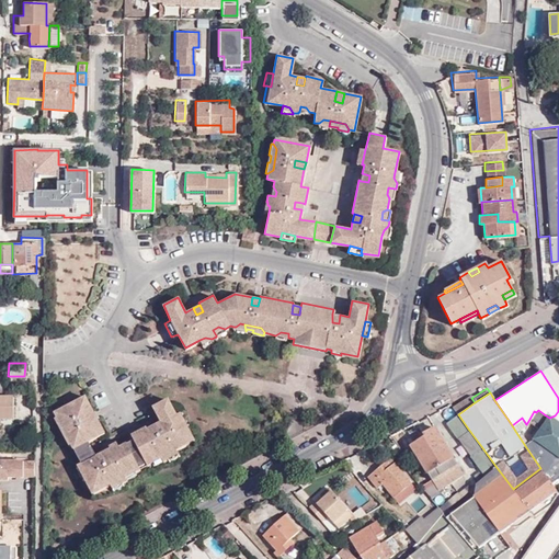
[(469,394),(452,406),(458,414),(475,402),(471,398),(469,394)]
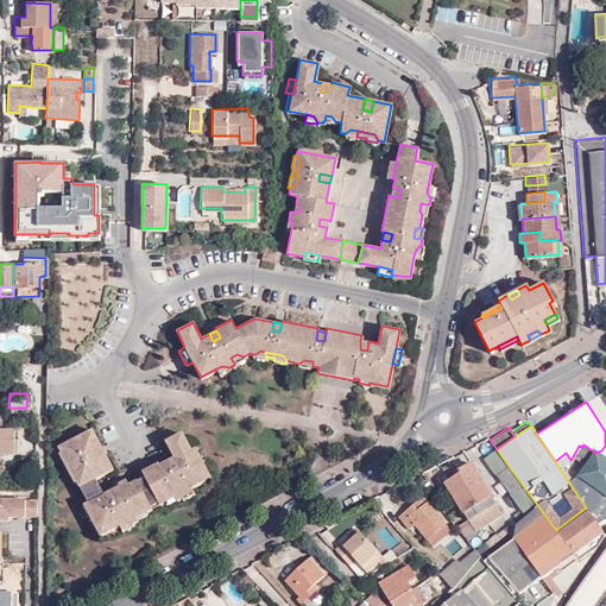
[(0,453),(12,453),(13,429),(0,428),(0,453)]
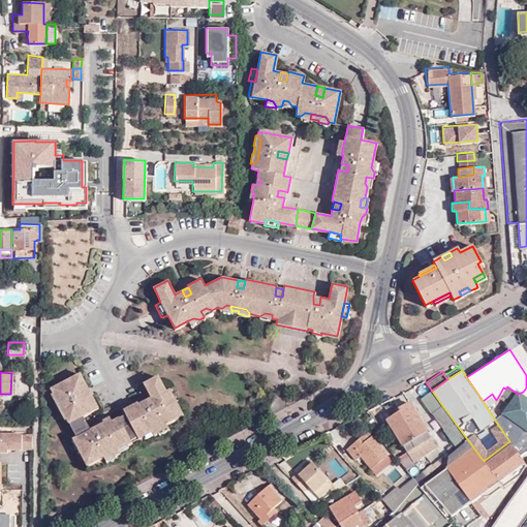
[(66,419),(76,438),(83,450),(80,452),(87,465),(103,456),(109,454),(115,455),(120,453),(119,451),(116,446),(121,443),(126,444),(131,441),(130,440),(136,436),(138,438),(143,435),(144,431),(150,428),(152,433),(153,434),(158,432),(159,426),(164,424),(181,414),(175,400),(172,402),(165,391),(158,375),(144,383),(151,397),(144,401),(148,407),(142,410),(138,404),(137,402),(123,410),(125,414),(112,422),(110,416),(102,421),(103,423),(106,429),(99,433),(96,427),(90,430),(83,415),(97,408),(90,394),(82,398),(79,391),(87,388),(80,372),(51,389),(53,393),(54,394),(59,396),(67,411),(66,419)]
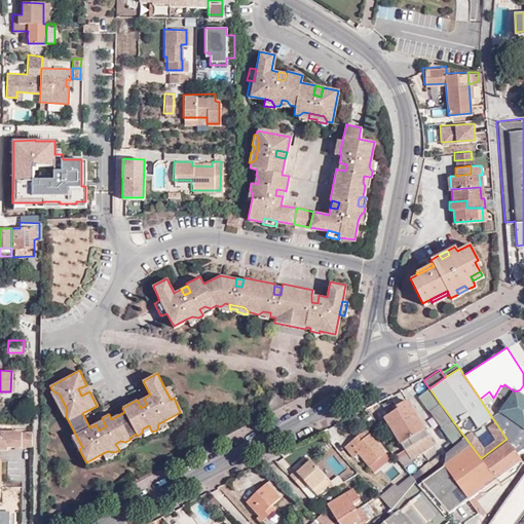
[(500,385),(495,395),(504,401),(512,389),(504,384),(502,386),(500,385)]
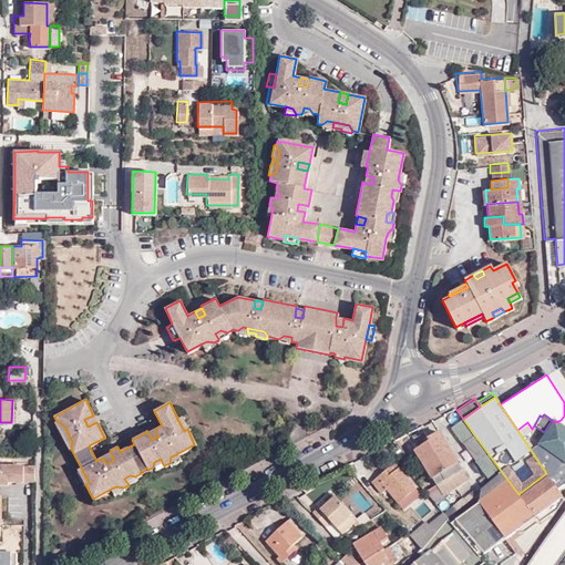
[(96,422),(93,415),(84,419),(88,427),(96,422)]
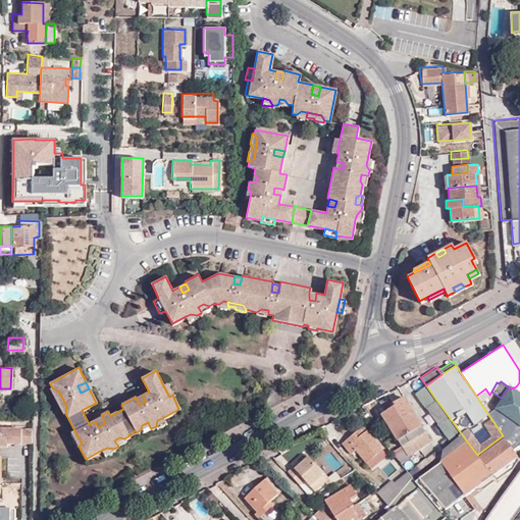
[(169,397),(172,395),(174,395),(169,382),(163,385),(169,397)]
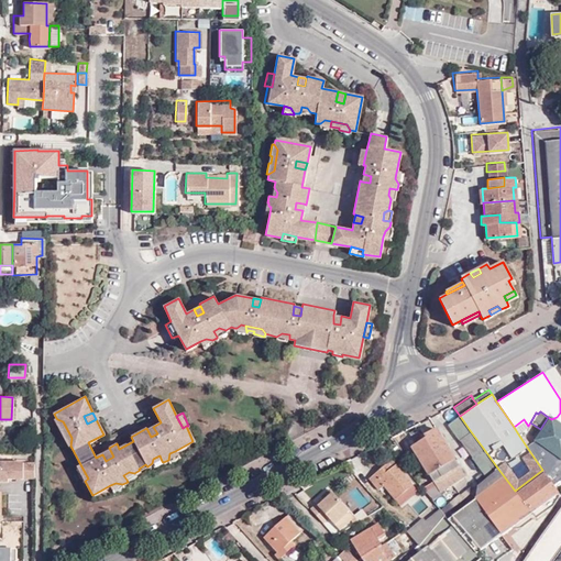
[(470,430),(460,416),(448,424),(459,439),(460,438),(470,430)]
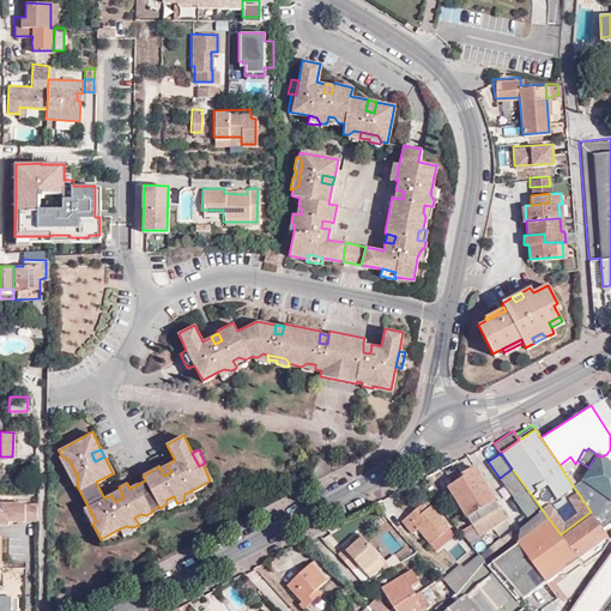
[(597,454),(588,467),(580,479),(591,487),(609,498),(610,500),(610,498),(610,464),(600,457),(597,454)]
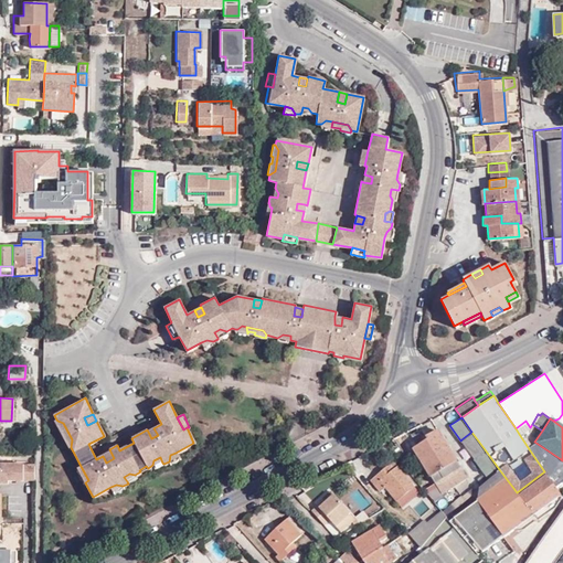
[(68,448),(71,447),(72,439),(63,423),(57,421),(56,420),(54,421),(60,432),(62,429),(65,437),(63,438),(68,448)]
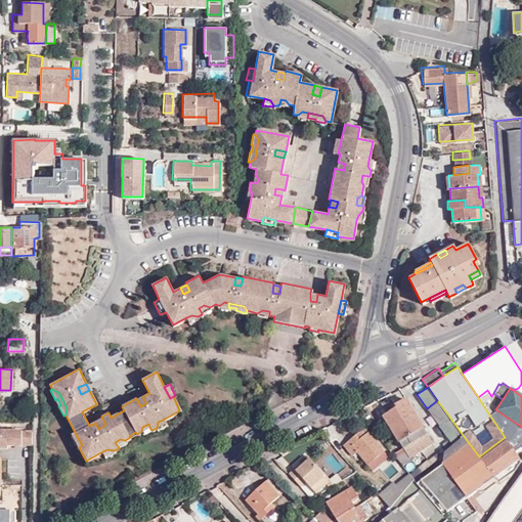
[(478,397),(481,402),(491,396),(487,390),(478,397)]
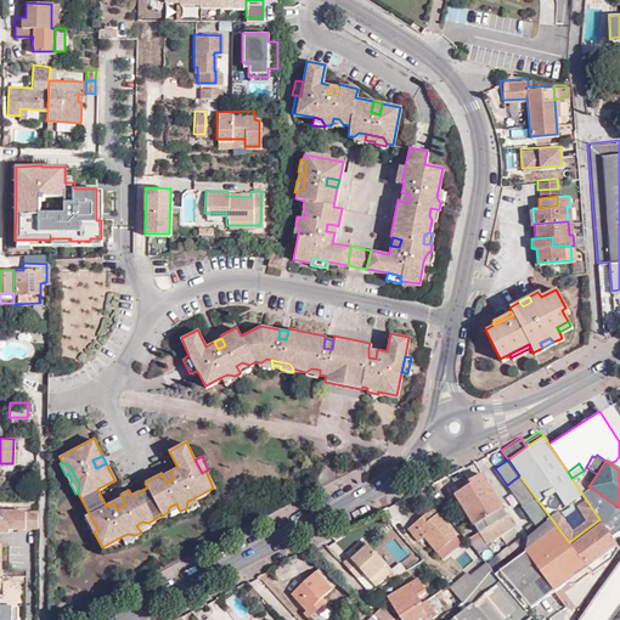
[(502,507),(482,471),(467,479),(468,483),(454,492),(469,518),(473,524),(502,507)]
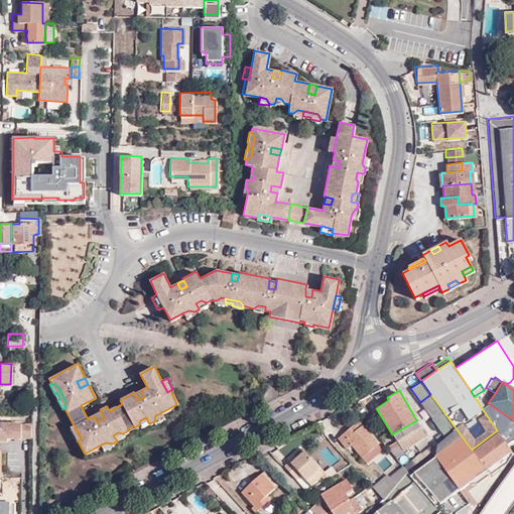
[(144,397),(140,391),(135,394),(138,400),(144,397)]
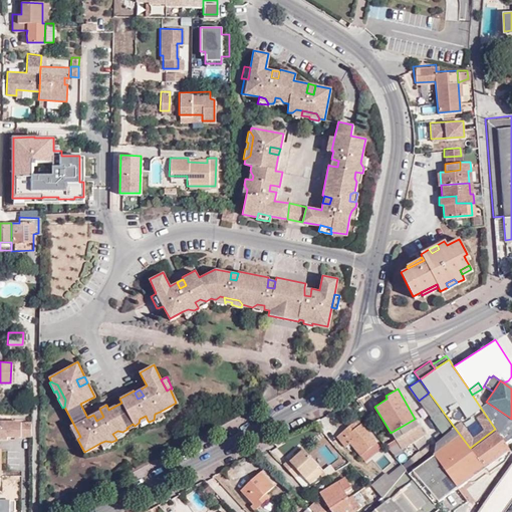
[(429,393),(420,400),(431,416),(441,409),(429,393)]
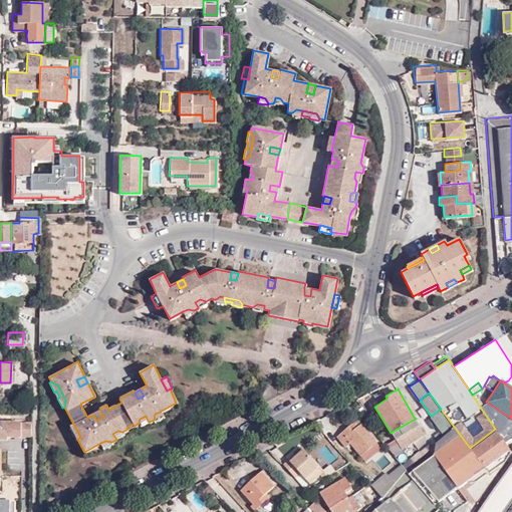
[(492,412),(505,422),(510,418),(495,408),(492,412)]
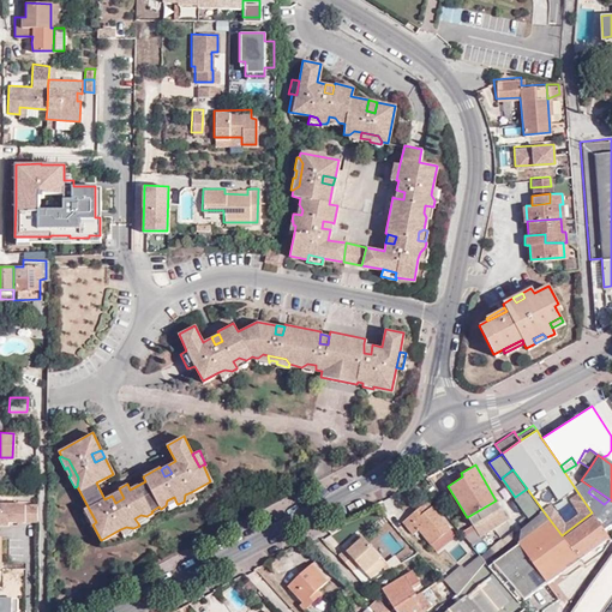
[(514,498),(529,520),(543,510),(527,489),(515,497),(514,498)]
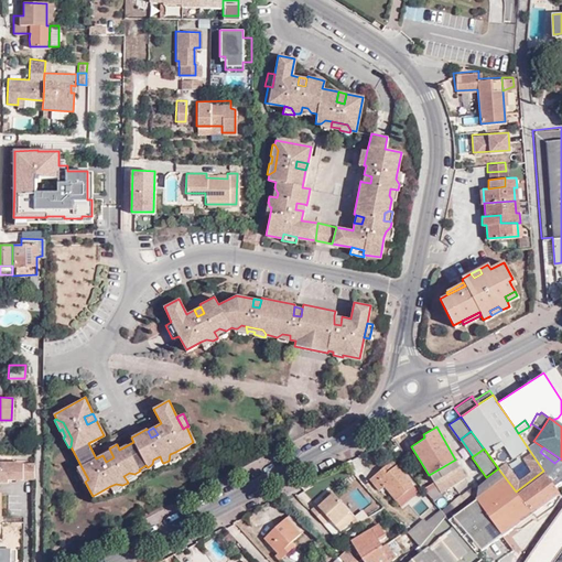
[(531,453),(543,471),(554,463),(540,452),(538,454),(536,450),(531,453)]
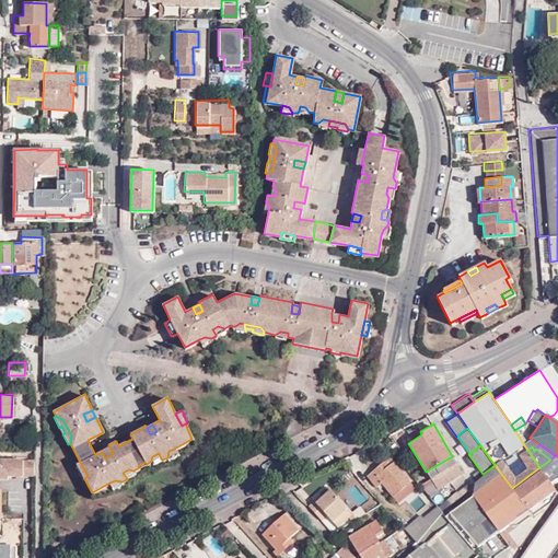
[(113,454),(109,448),(102,452),(105,458),(113,454)]
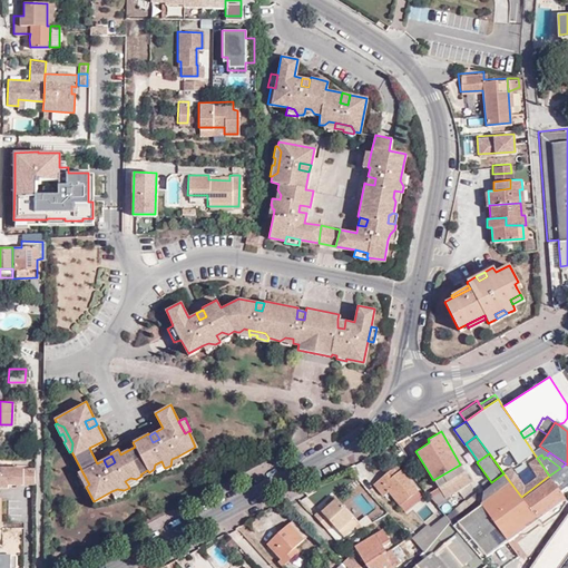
[(172,459),(170,466),(172,467),(180,462),(177,457),(172,459)]
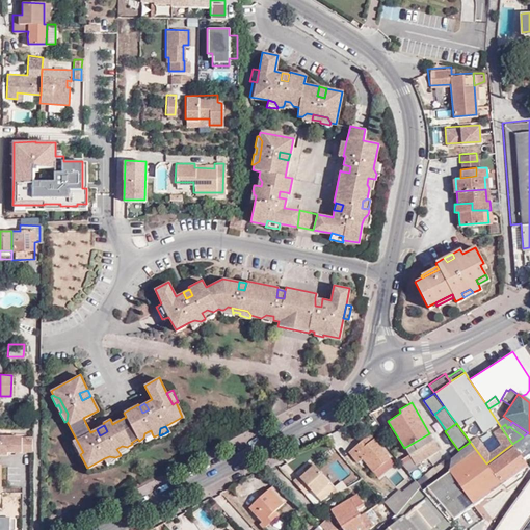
[(144,433),(143,438),(144,440),(153,435),(151,430),(144,433)]
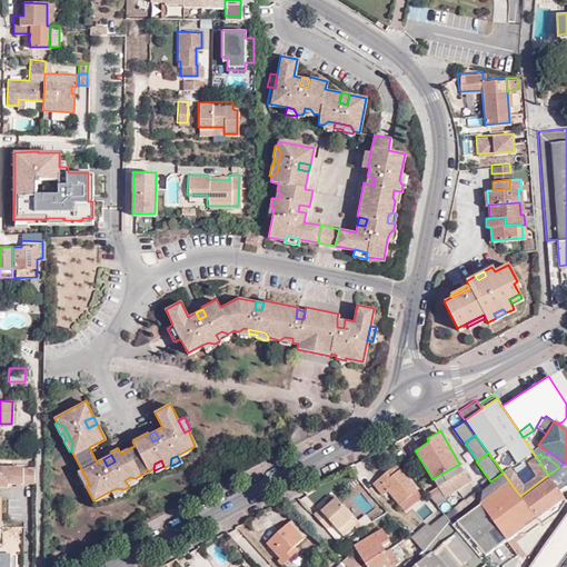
[(548,475),(561,494),(566,489),(566,463),(566,464),(565,463),(559,467),(548,475)]
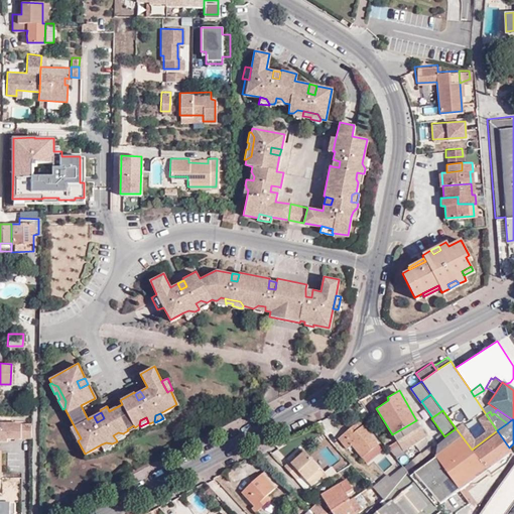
[(358,420),(353,424),(356,428),(361,424),(358,420)]
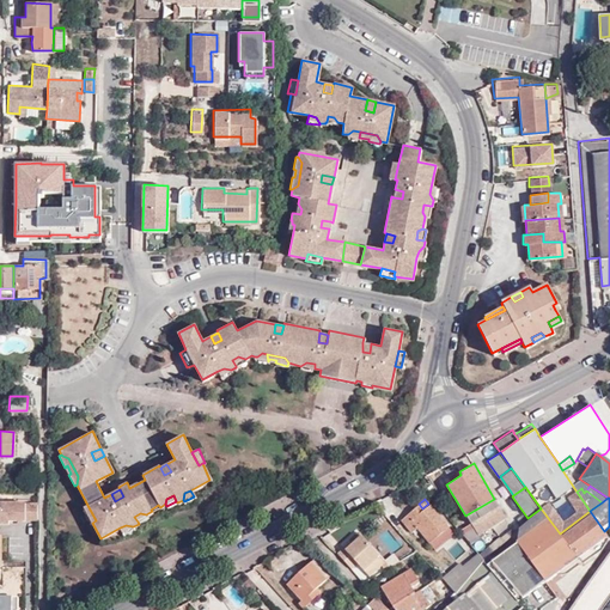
[(465,516),(470,523),(498,505),(494,499),(465,516)]
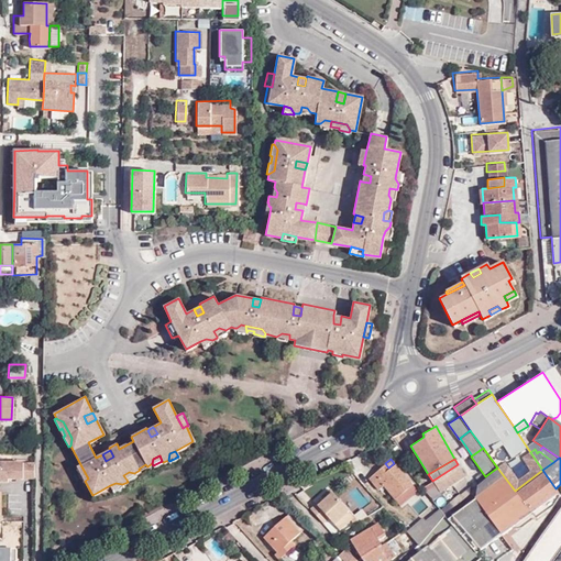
[(7,477),(32,477),(32,462),(7,462),(7,469),(7,477)]
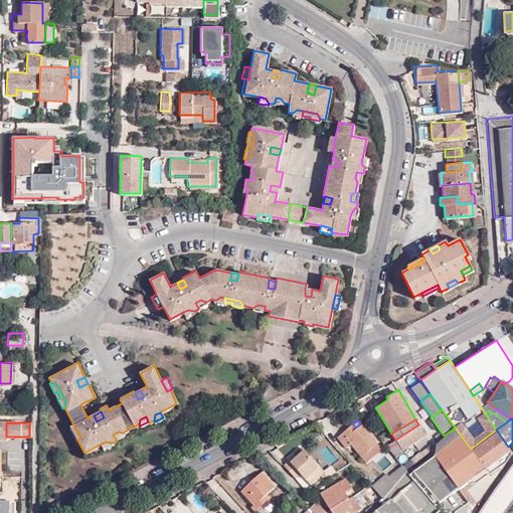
[(355,428),(352,423),(336,437),(344,446),(349,443),(359,455),(375,442),(360,423),(355,428)]
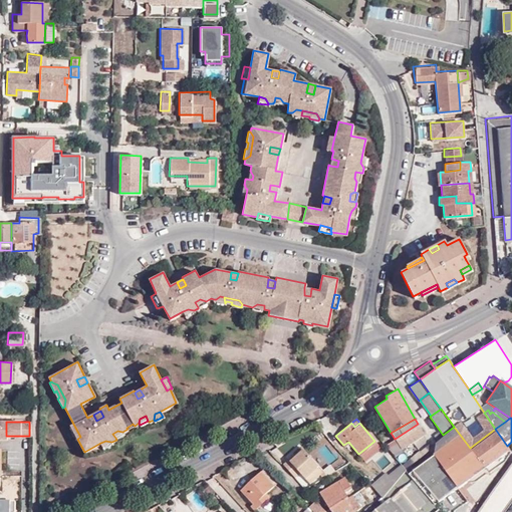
[(418,424),(395,439),(400,447),(423,433),(418,424)]
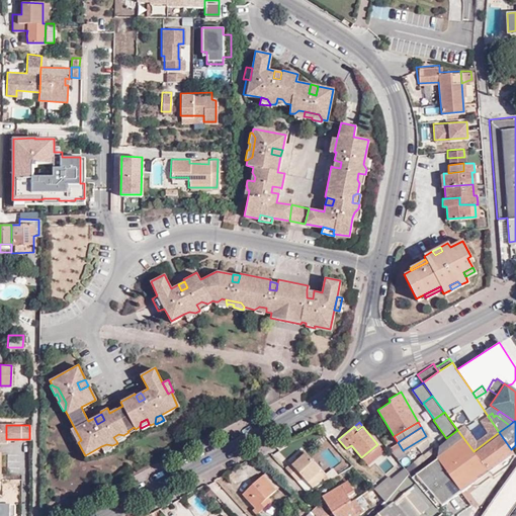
[(81,440),(75,429),(70,432),(76,443),(78,442),(81,440)]
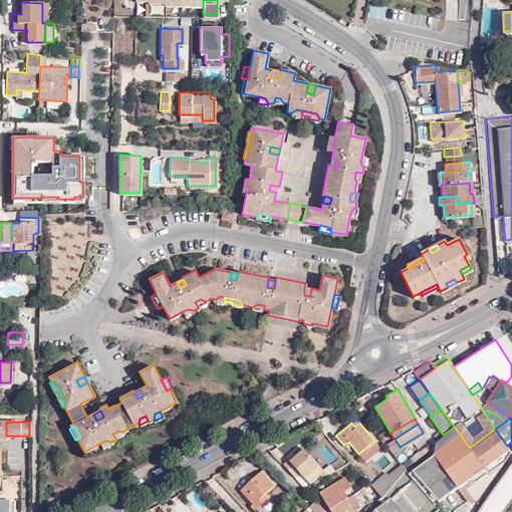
[(456,486),(465,479),(484,466),(470,448),(454,427),(443,435),(441,437),(437,441),(435,443),(434,443),(433,454),(456,486)]
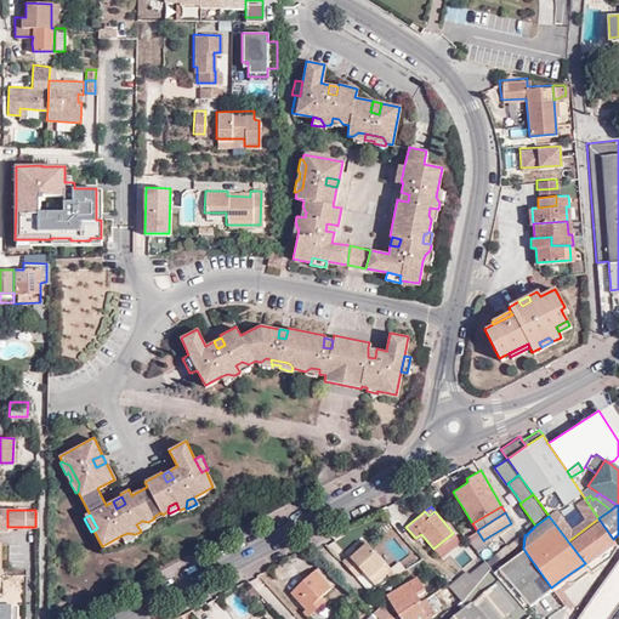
[(477,531),(472,523),(469,517),(455,527),(465,538),(477,531)]
